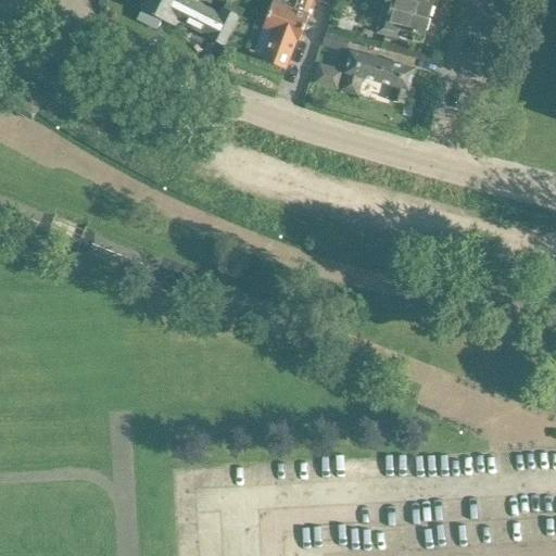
[(141,11),(137,20),(156,29),(162,21),(176,28),(181,16),(212,32),(207,38),(225,47),(240,17),(238,16),(243,7),(229,0),(228,0),(224,9),(222,8),(219,12),(194,0),(144,0),(140,10),(141,11)]
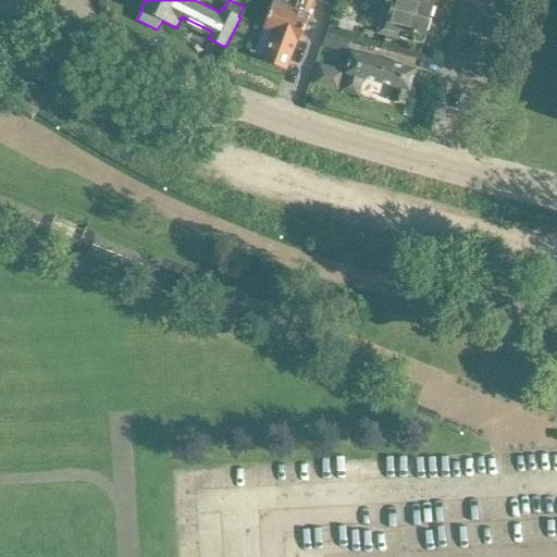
[(274,32),(262,61),(285,70),(297,41),(299,42),(310,14),(309,14),(313,0),(293,0),(291,7),(274,1),(263,28),(274,32)]
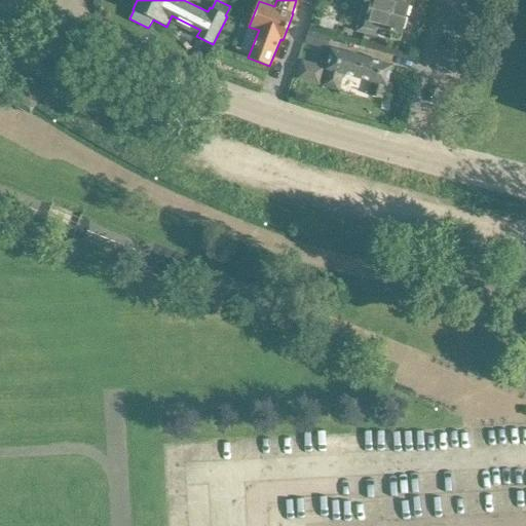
[(365,0),(364,5),(363,5),(355,32),(375,37),(378,28),(401,34),(409,4),(399,1),(399,0),(365,0)]
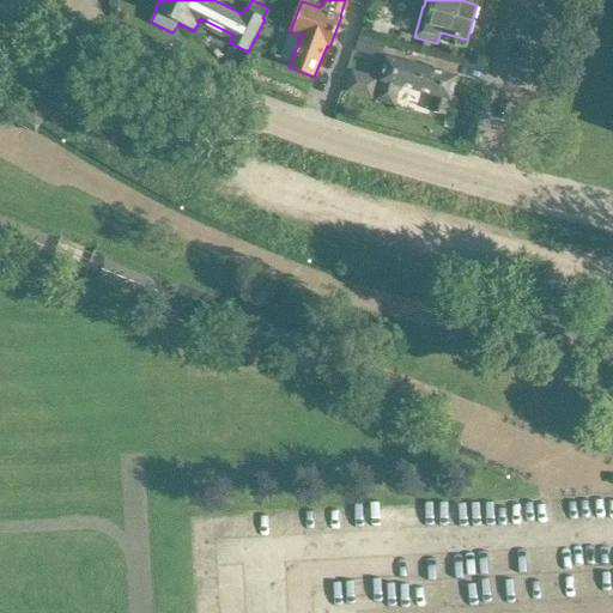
[(359,36),(356,50),(383,58),(387,43),(359,36)]
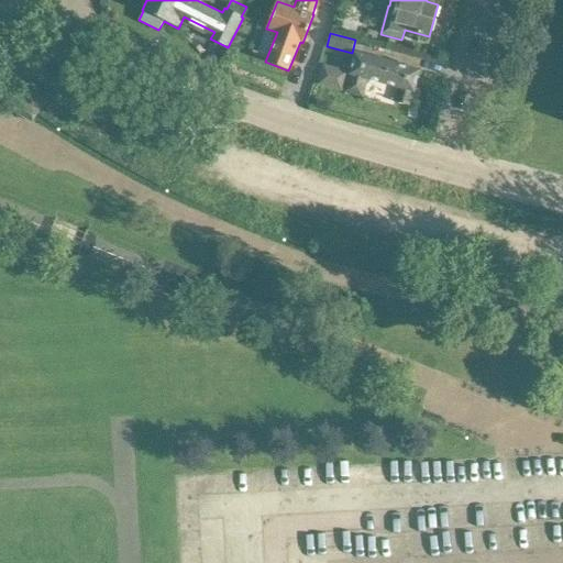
[(317,85),(346,92),(362,97),(366,79),(398,88),(394,102),(410,107),(419,72),(354,54),(350,73),(322,66),(317,85)]
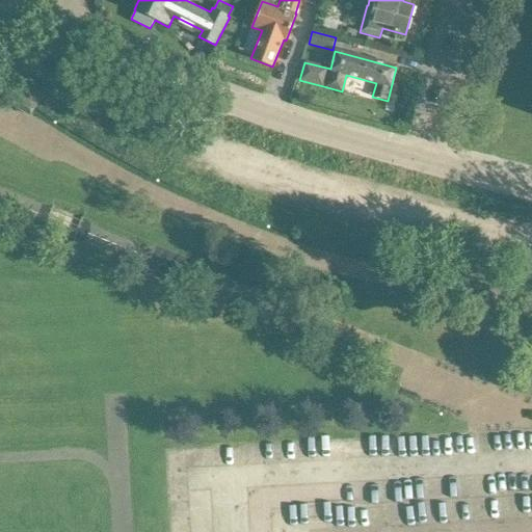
[(22,98),(16,107),(30,116),(35,107),(22,98)]
